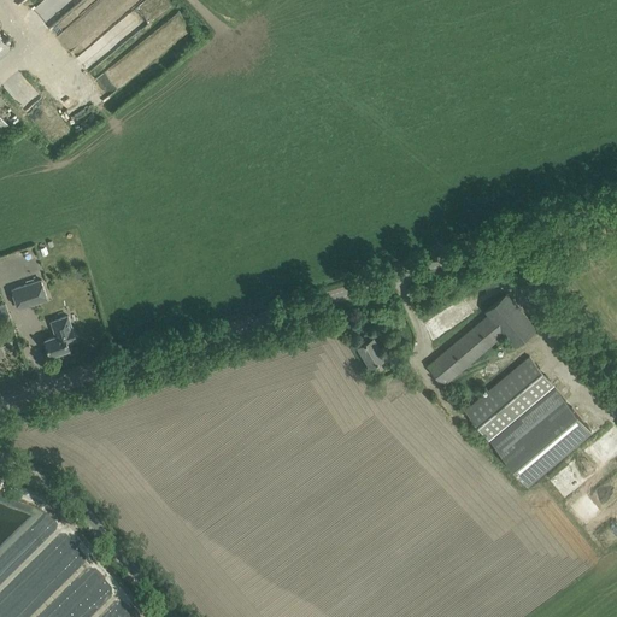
[(92,81),(103,92),(156,64),(142,51),(148,47),(144,39),(154,28),(157,31),(160,36),(163,40),(176,33),(166,42),(171,47),(192,27),(186,17),(180,10),(175,13),(176,16),(170,22),(166,24),(163,18),(174,9),(169,0),(146,0),(128,10),(123,5),(75,50),(92,81)]
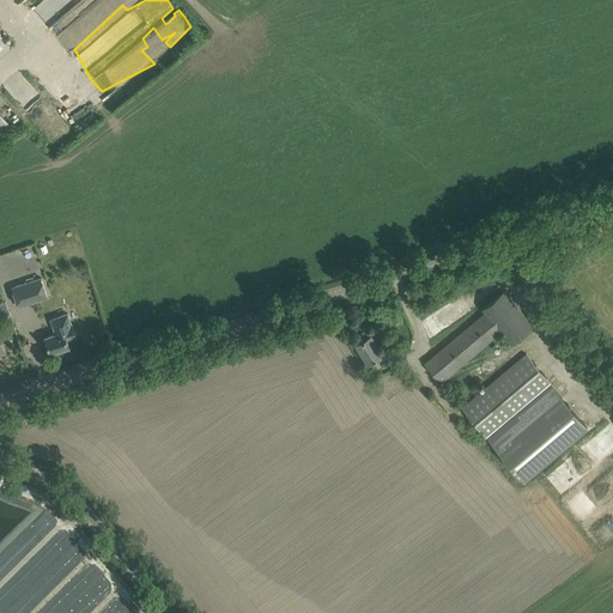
[(0,55),(11,47),(0,34),(0,55)]
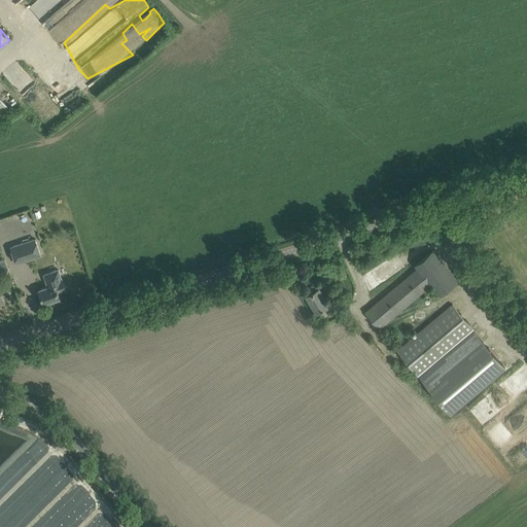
[(10,246),(15,264),(41,255),(36,238),(10,246)]
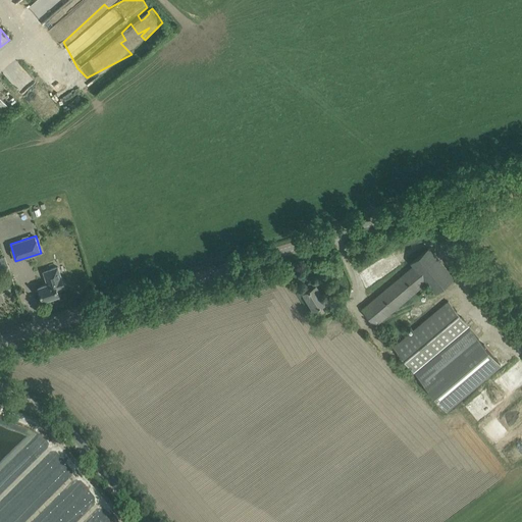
[(362,309),(368,317),(375,324),(426,282),(434,292),(453,276),(429,248),(411,263),(413,266),(362,309)]
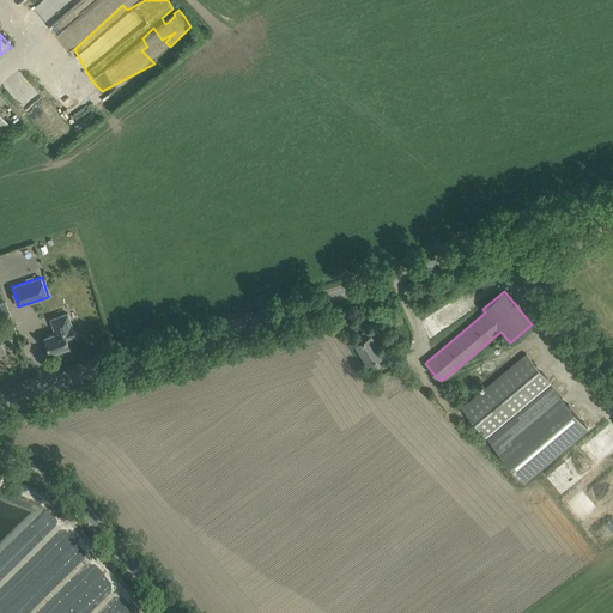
[(0,320),(12,316),(5,301),(0,302),(0,320)]
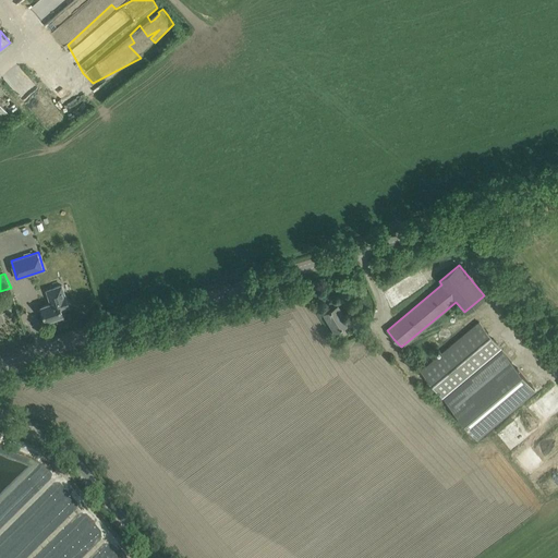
[(46,290),(48,295),(50,304),(41,306),(46,322),(63,316),(61,311),(71,307),(62,284),(46,290)]
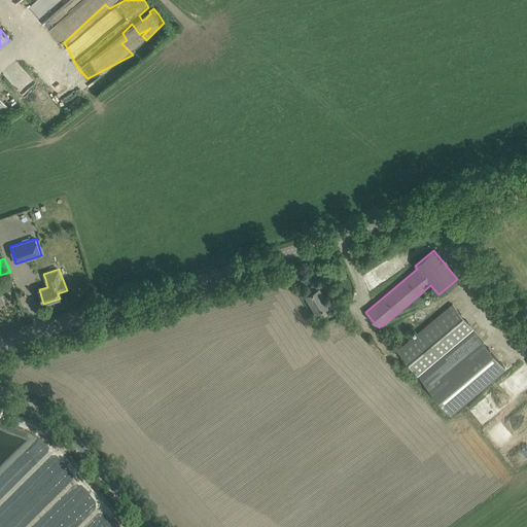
[(306,295),(312,305),(316,313),(329,305),(319,288),(306,295)]
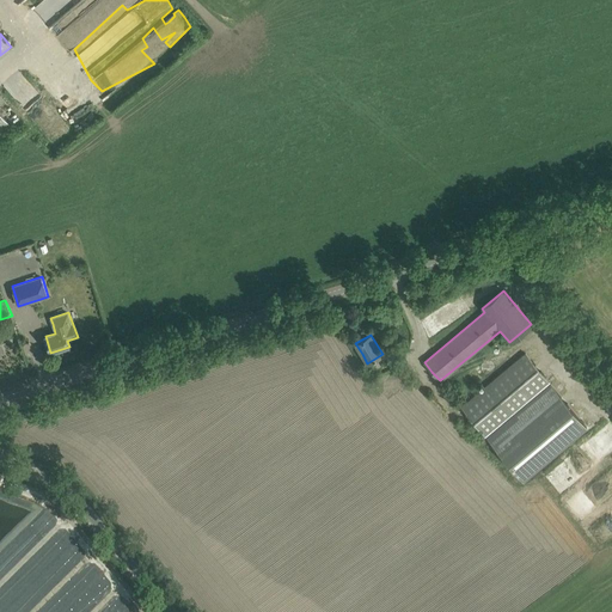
[(461,408),(522,481),(586,427),(525,354),(461,408)]
